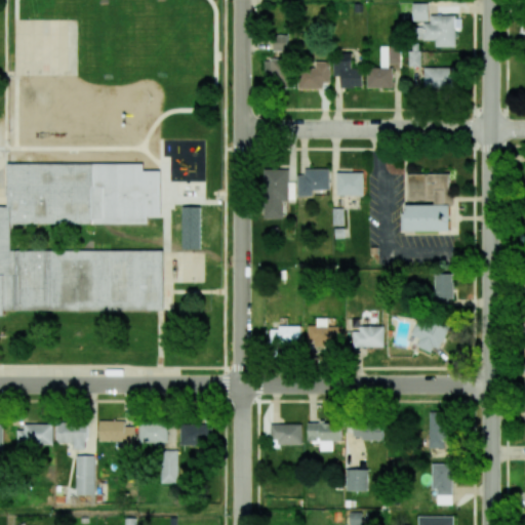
[(413,22),(429,22),(429,3),(413,3),(413,22)]
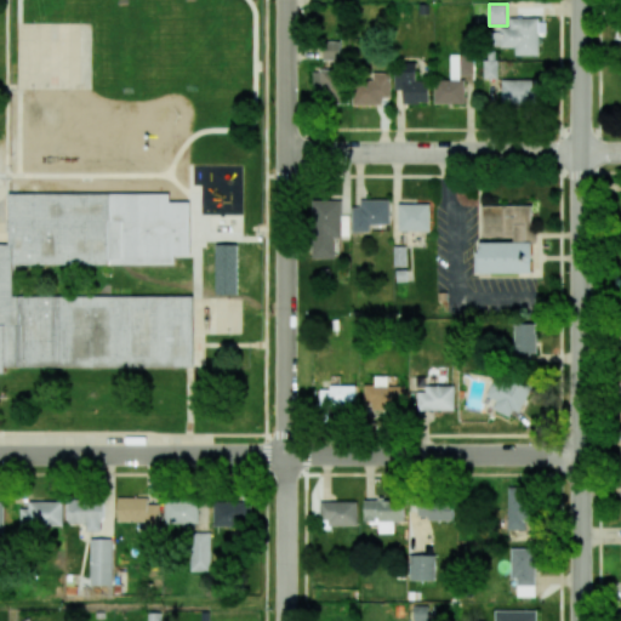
[(516,55),(541,56),(541,18),(510,17),(510,29),(493,29),(491,47),(516,47),(516,55)]
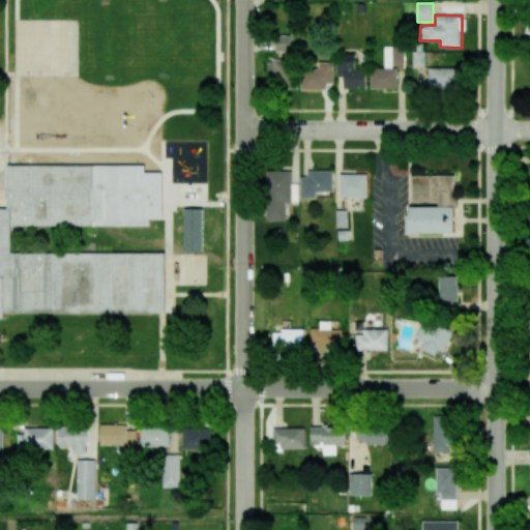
[(290,35),(275,35),(276,51),(291,51),(290,35)]
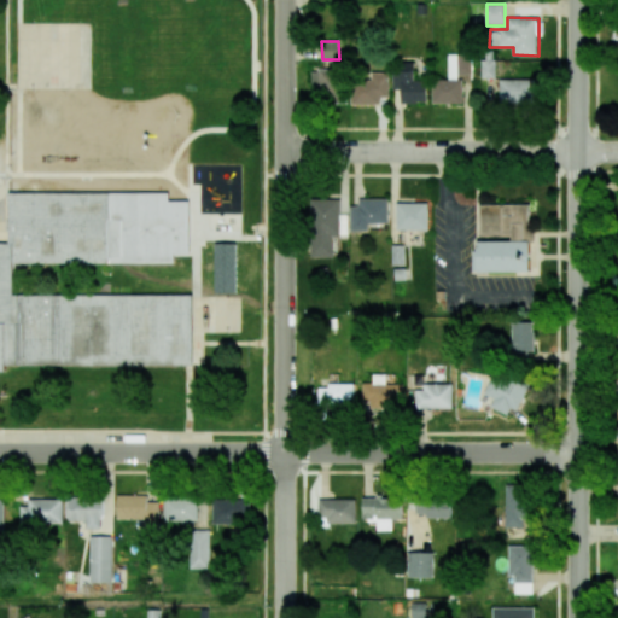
[(496,60),(484,59),(483,77),(495,79),(496,60)]
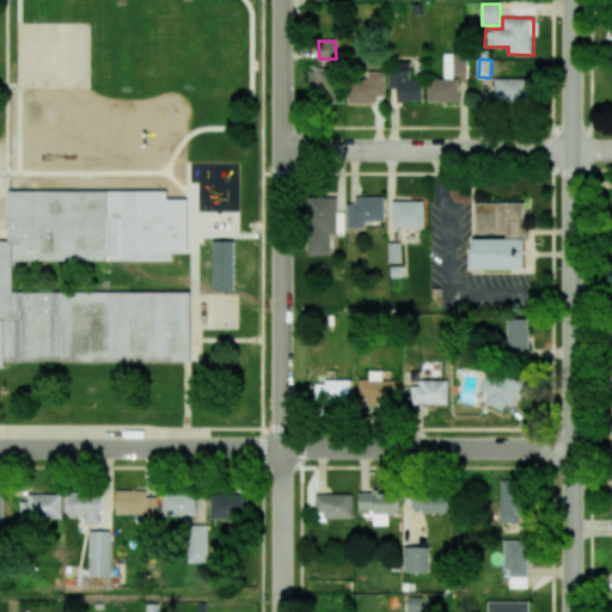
[(423,102),(422,80),(410,80),(409,61),(389,62),(390,89),(397,89),(397,102),(423,102)]
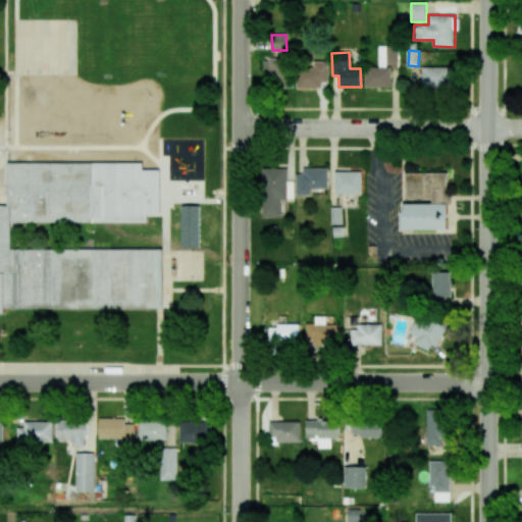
[(263,58),(264,87),(293,86),(292,58),(263,58)]
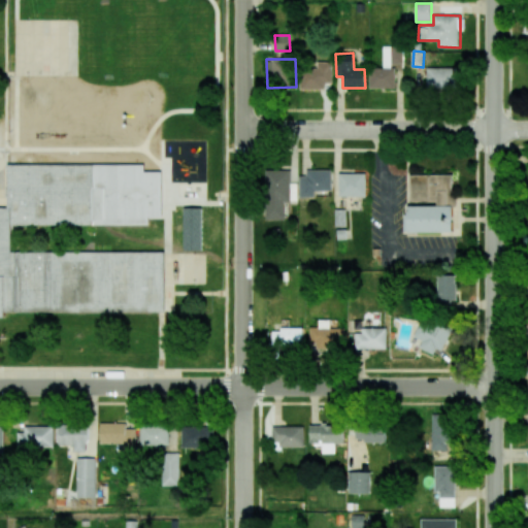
[(331,62),(317,62),(317,69),(300,69),(300,89),(324,89),(325,83),(331,83),(331,62)]
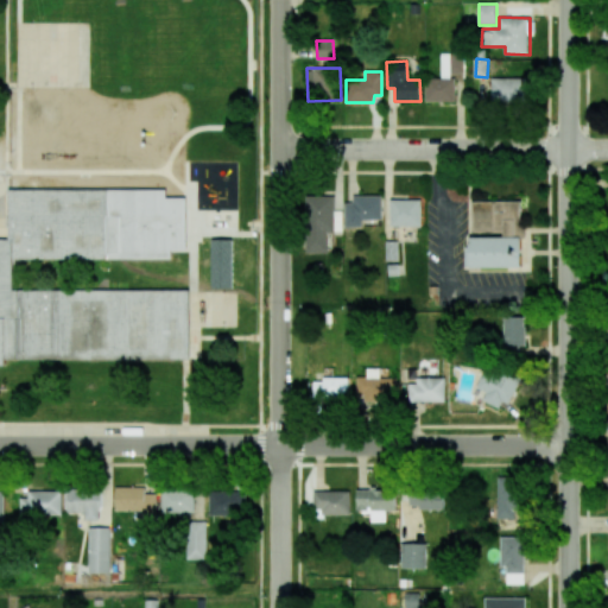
[(527,78),(492,77),(492,101),(527,101),(527,78)]
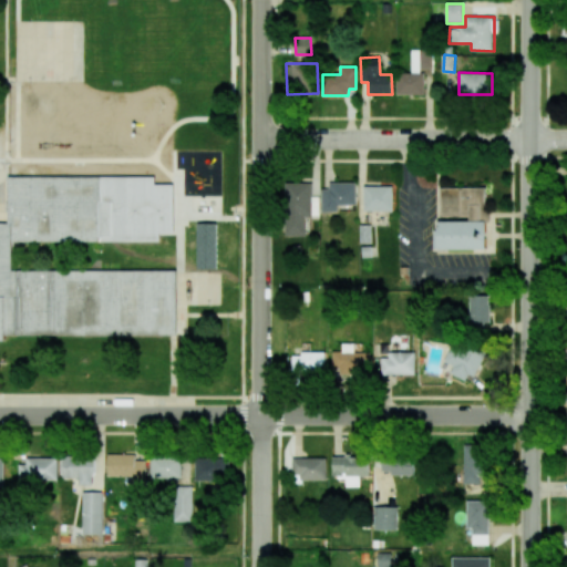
[(0,338),(176,338),(176,270),(12,270),(12,241),(160,241),(160,235),(174,235),(174,184),(155,184),(155,177),(8,177),(8,223),(0,222),(0,338)]
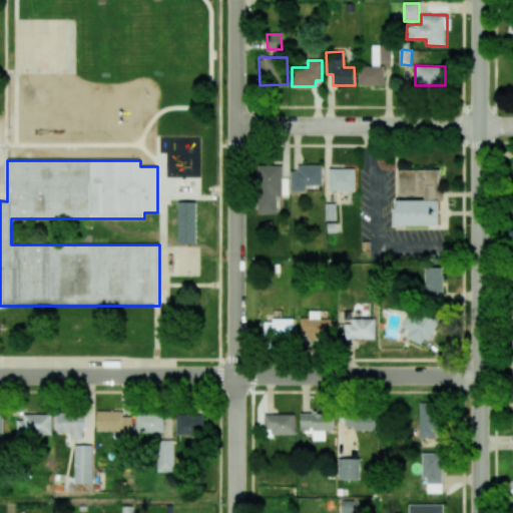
[(259,213),(277,213),(276,196),(289,195),(289,178),(283,178),(283,165),(257,165),(259,213)]
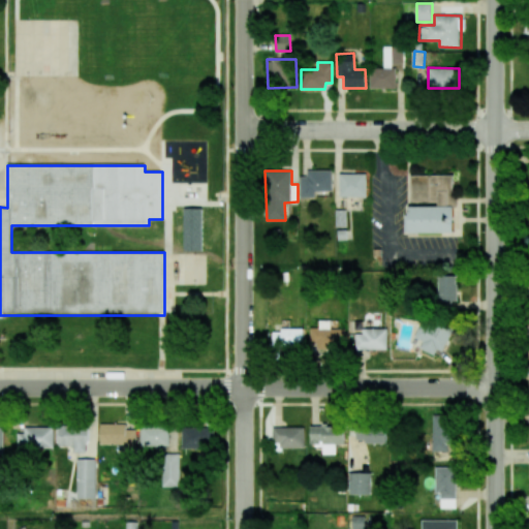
[(301,197),(314,197),(314,191),(332,191),(332,173),(301,172),(301,197)]
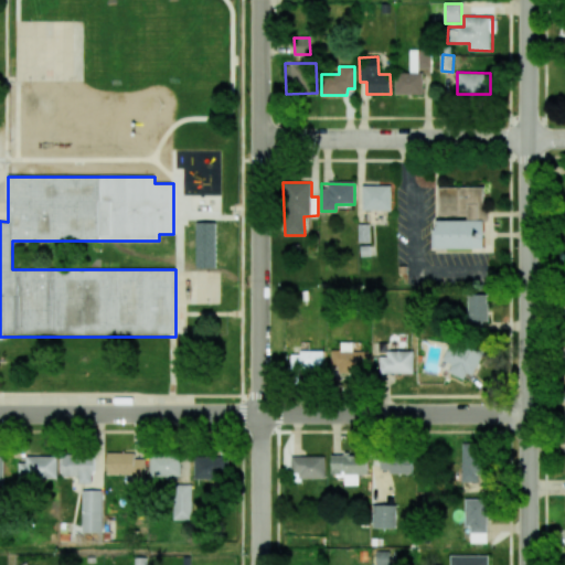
[(392,210),(392,185),(362,185),(363,211),(392,210)]
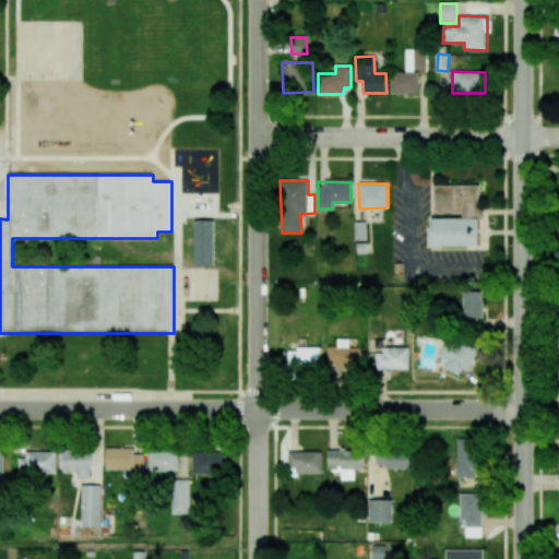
[(480,186),(435,185),(435,215),(480,215),(480,186)]
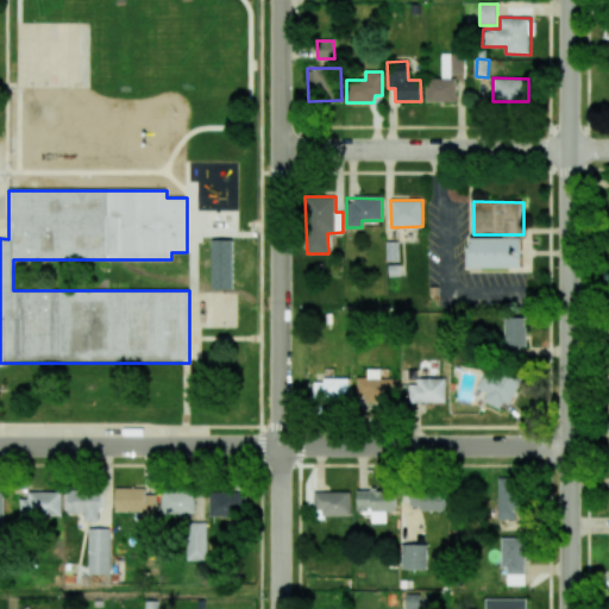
[(471,268),(522,268),(522,237),(470,238),(471,268)]
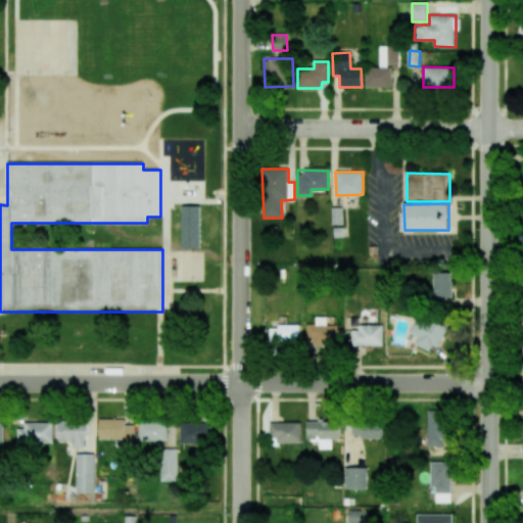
[(452,300),(450,272),(432,273),(433,301),(452,300)]
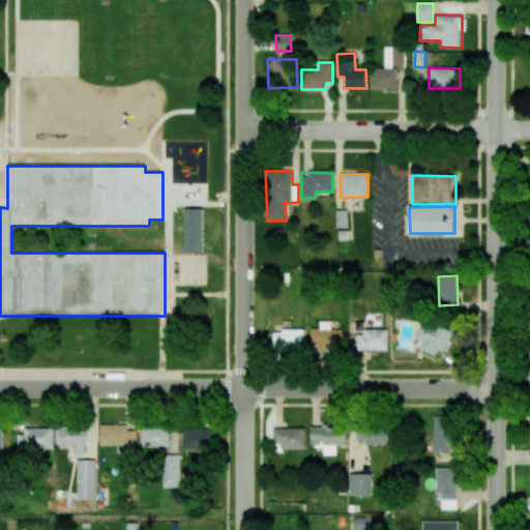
[(438,349),(443,352),(453,331),(424,317),(415,337),(423,342),(420,349),(435,356),(438,349)]
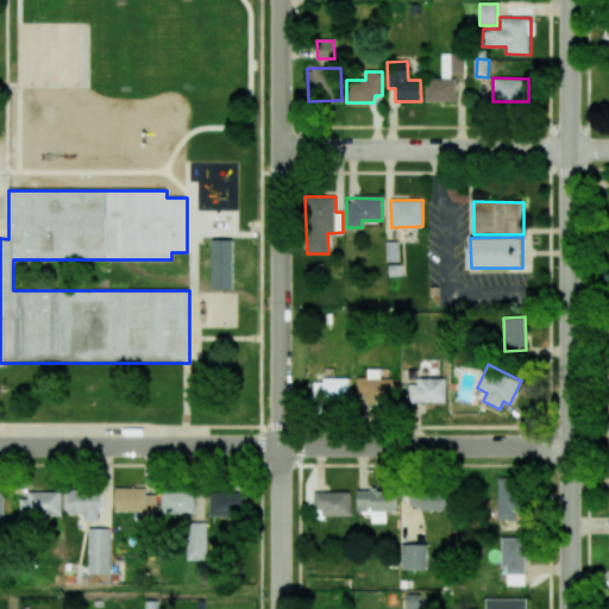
[(314,378),(314,400),(349,400),(349,378),(314,378)]
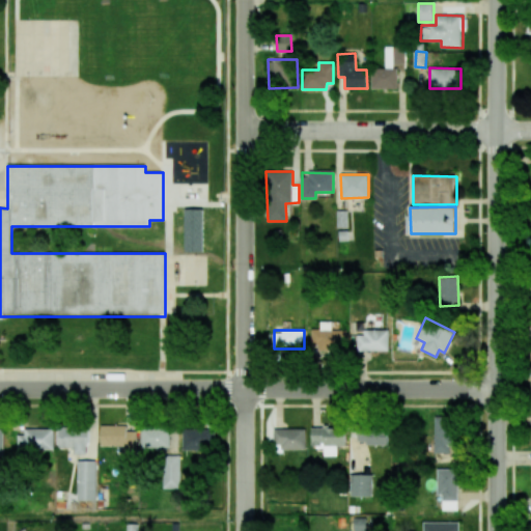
[(311,351),(338,352),(339,330),(311,330),(311,351)]
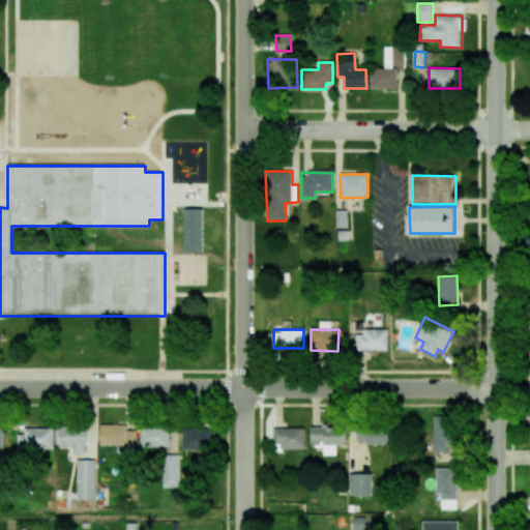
[(388,350),(388,329),(356,329),(356,350),(388,350)]
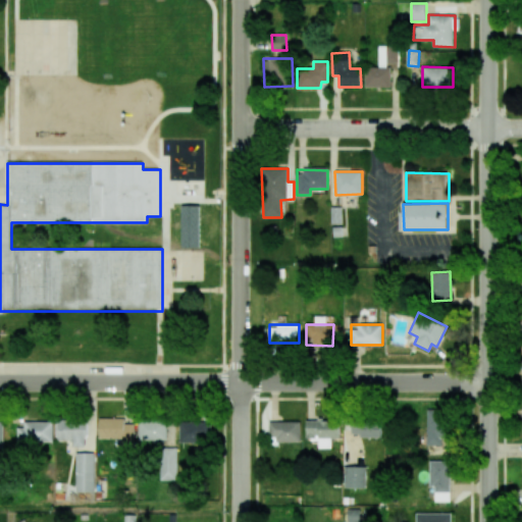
[(448,446),(449,411),(427,410),(426,446),(448,446)]
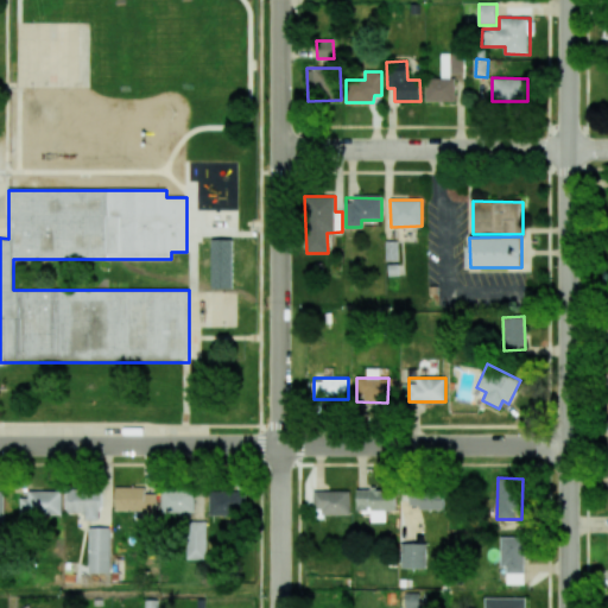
[(145,487),(115,487),(114,511),(143,511),(143,521),(156,521),(156,494),(145,493),(145,487)]
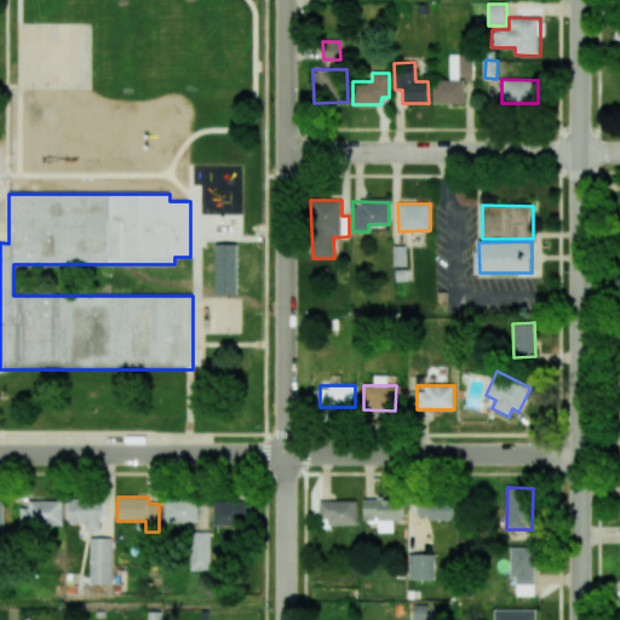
[(363,498),(363,522),(378,522),(377,532),(392,533),(394,521),(402,521),(403,499),(363,498)]
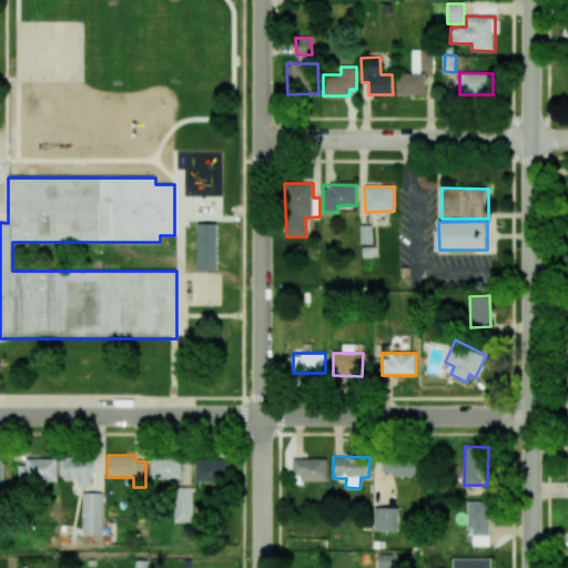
[(62,478),(79,478),(79,486),(93,486),(94,457),(63,457),(62,478)]
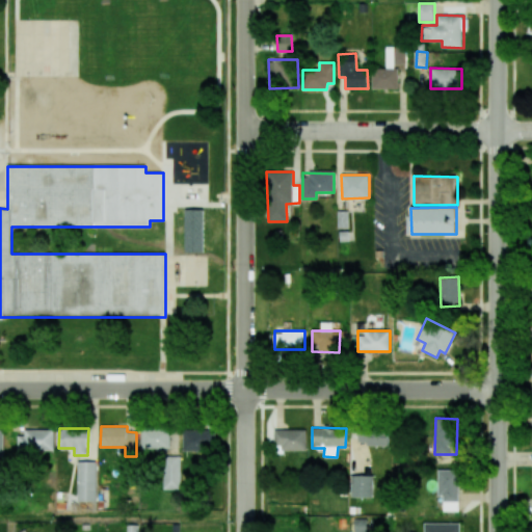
[(141,449),(169,448),(169,429),(141,430),(141,449)]
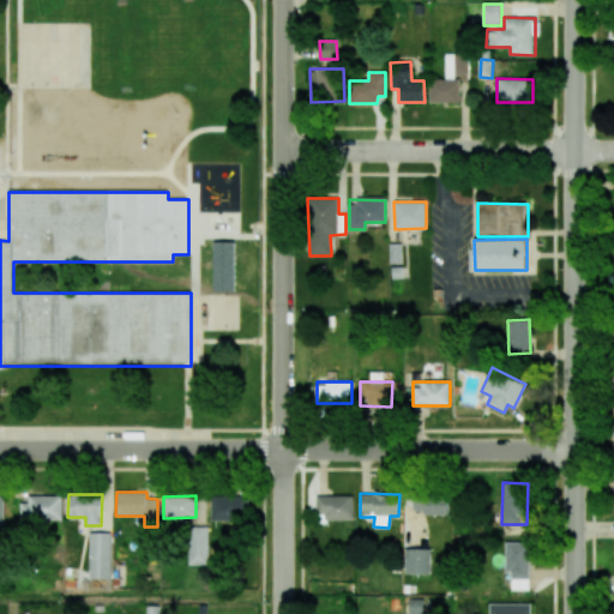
[(210,521),(247,522),(247,497),(211,495),(210,521)]
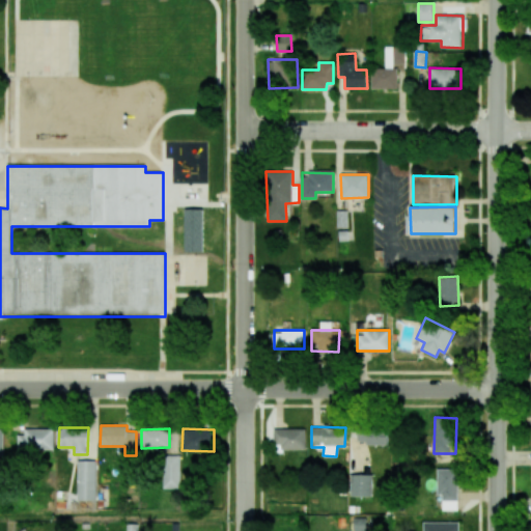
[(306,429),(274,428),(274,448),(305,449),(306,429)]
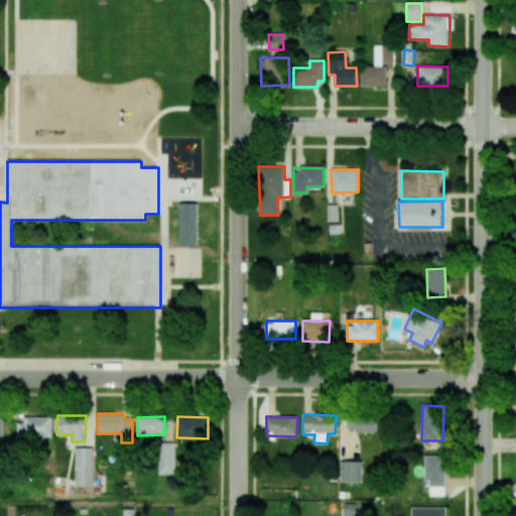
[(348,431),(376,431),(376,416),(348,416),(348,431)]
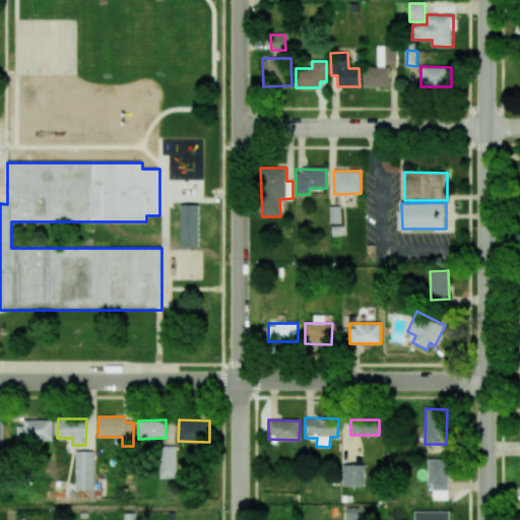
[(17,421),(17,442),(53,441),(53,420),(17,421)]
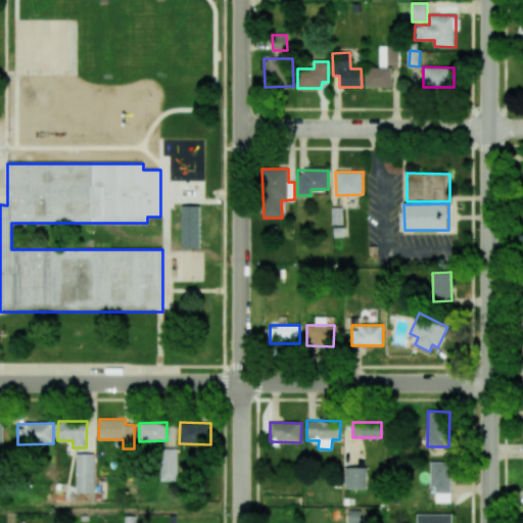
[(177,448),(160,448),(160,480),(177,480),(177,448)]
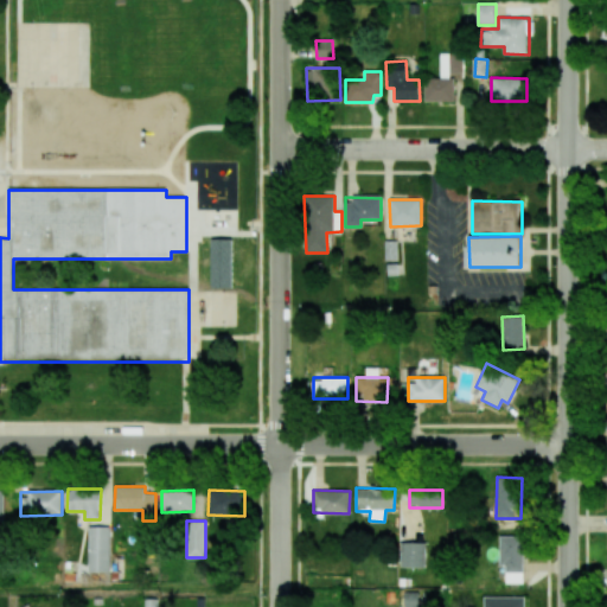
[(109,573),(109,526),(89,526),(88,572),(109,573)]
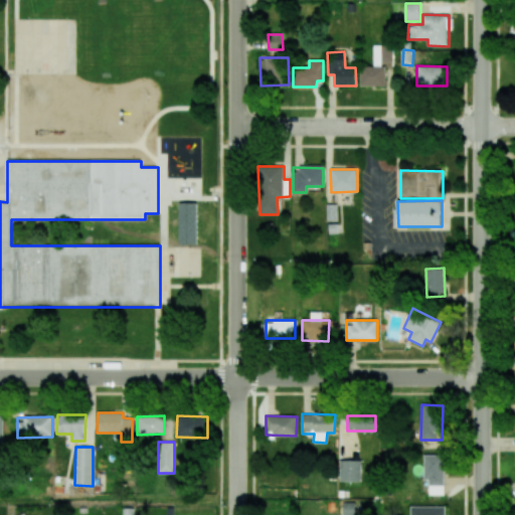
[(444,495),(444,455),(423,455),(423,481),(428,481),(428,495),(444,495)]
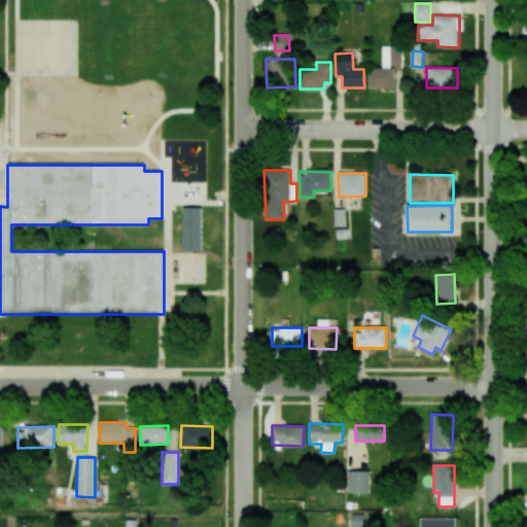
[(347,492),(370,492),(370,470),(348,470),(347,492)]
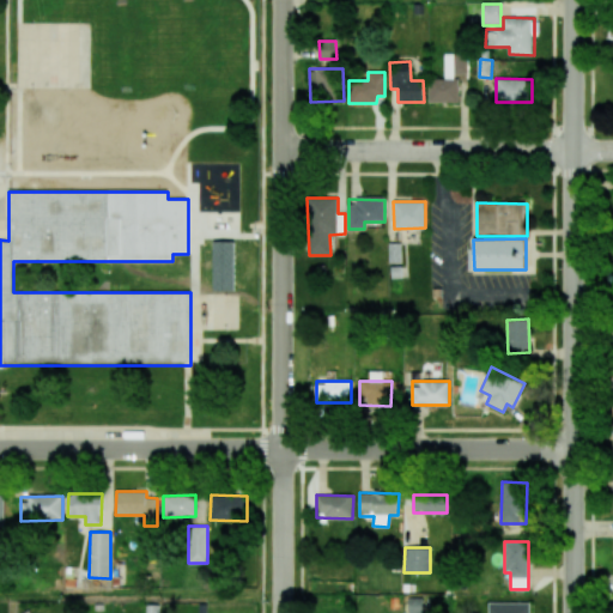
[(406,612),(429,612),(429,598),(407,599),(406,612)]
